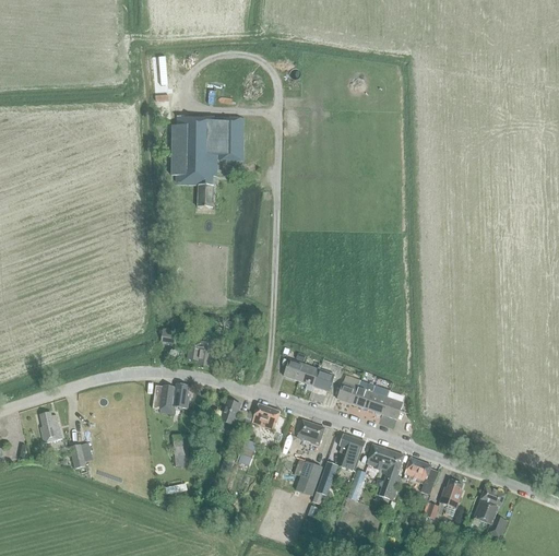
[(171,128),(171,174),(176,174),(176,184),(198,184),(198,206),(212,206),(213,185),(216,182),(216,179),(213,177),(213,175),(217,175),(217,158),(244,158),(244,115),(177,114),(176,123),(171,123),(171,128)]
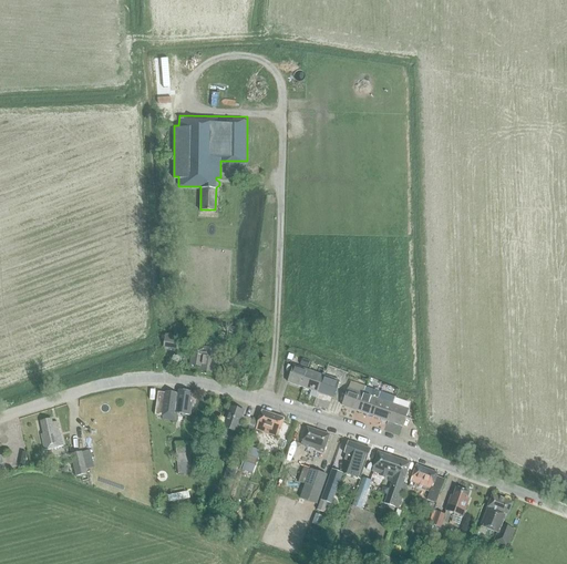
[(163,345),(177,347),(179,335),(165,331),(163,345)]
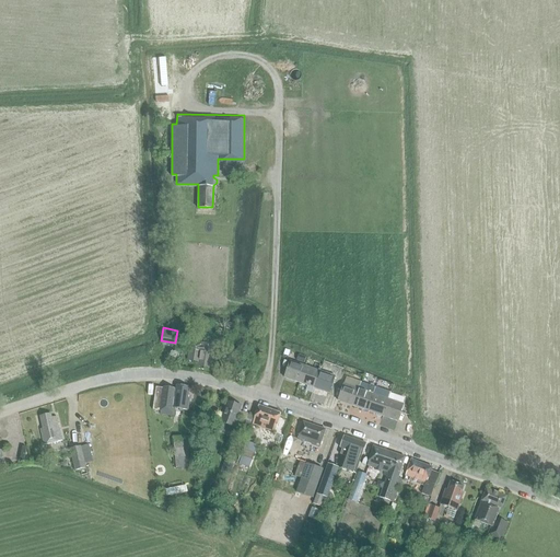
[(198,359),(197,366),(210,368),(212,356),(216,356),(217,349),(213,348),(214,343),(201,340),(201,339),(197,338),(198,334),(191,333),(187,358),(198,359)]
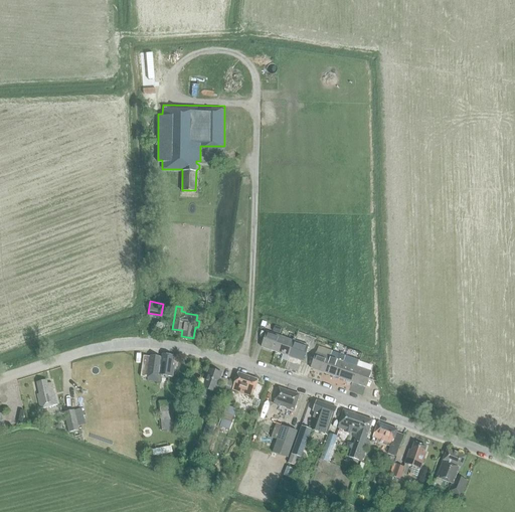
[(261,345),(275,349),(280,334),(267,329),(261,345)]
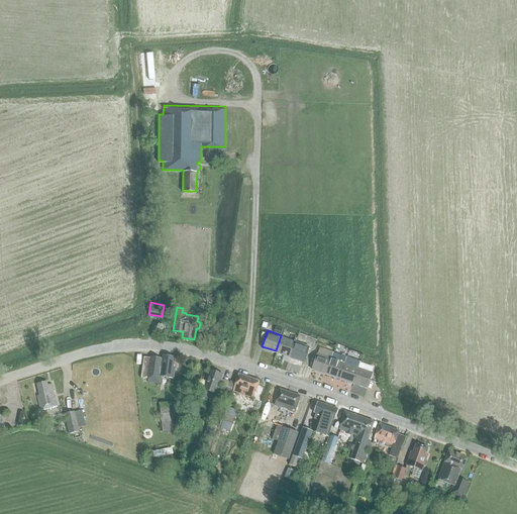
[(276,350),(290,355),(295,340),(281,335),(276,350)]
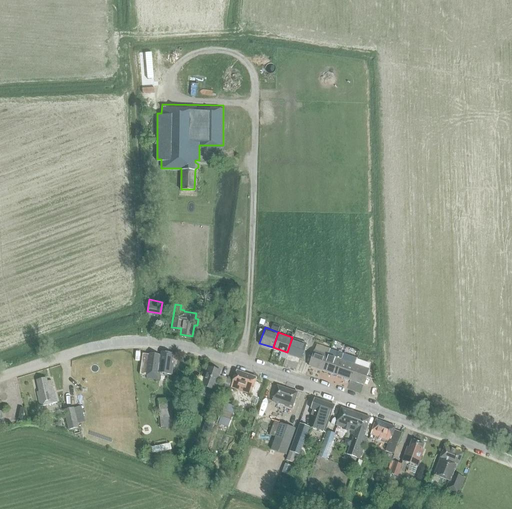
[(300,357),(305,342),(292,337),(287,352),(300,357)]
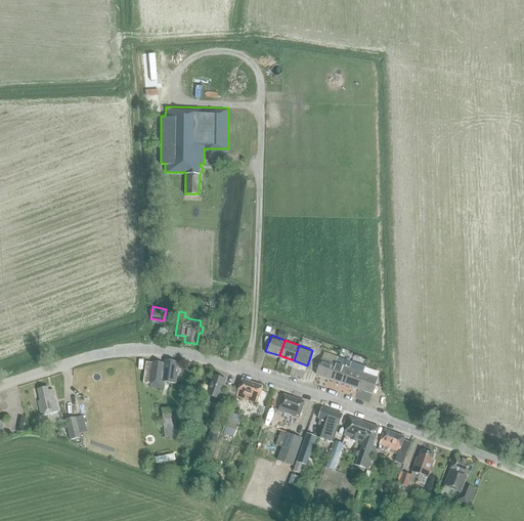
[(315,373),(330,377),(335,361),(321,357),(315,373)]
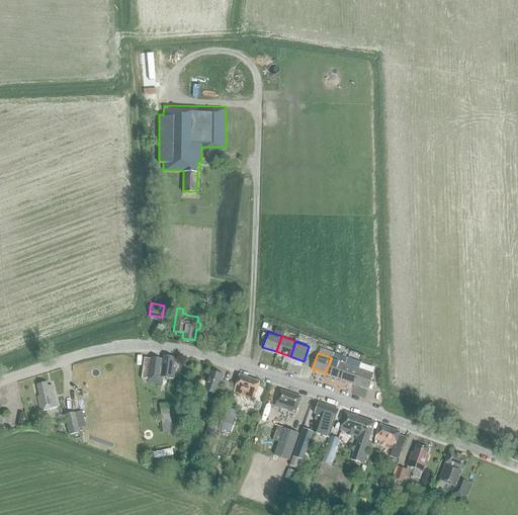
[(326,372),(340,377),(345,362),(347,356),(341,353),(338,360),(331,357),(326,372)]
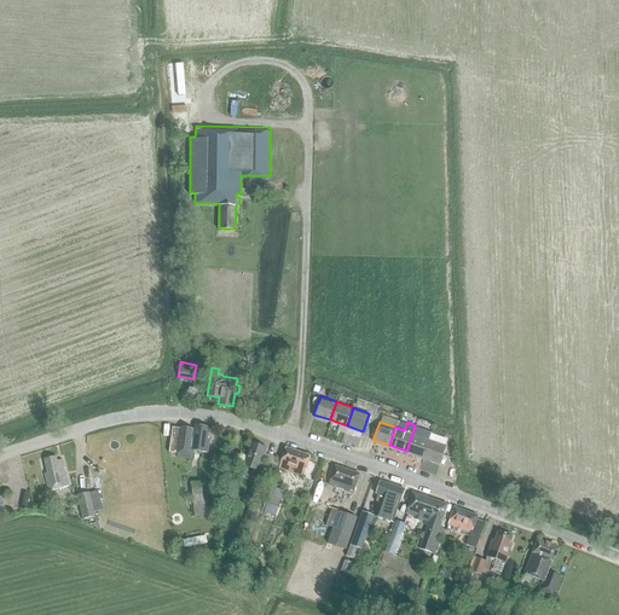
[(180,425),(172,424),(168,450),(177,451),(177,454),(201,458),(202,448),(207,450),(209,436),(207,436),(208,425),(195,423),(195,427),(192,427),(180,425)]
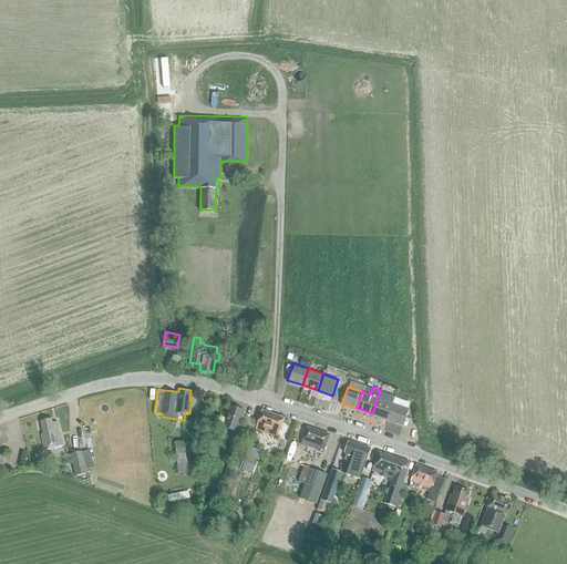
[(387,419),(392,401),(378,397),(372,413),(387,419)]
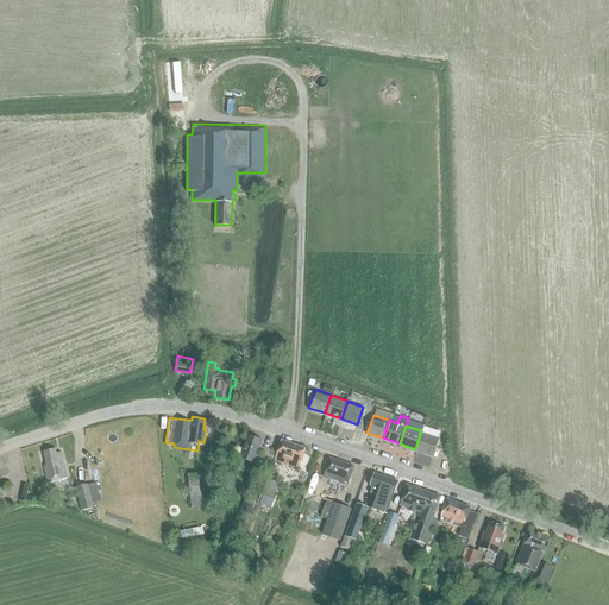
[(415,449),(432,454),(438,436),(437,436),(438,430),(424,426),(421,430),(415,449)]
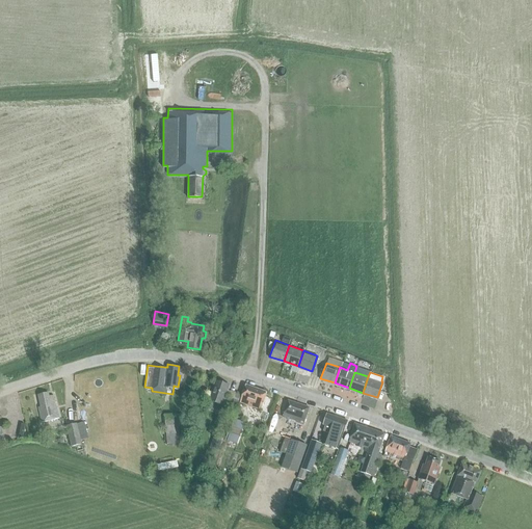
[(209,399),(207,405),(218,410),(221,403),(229,384),(216,378),(209,399)]
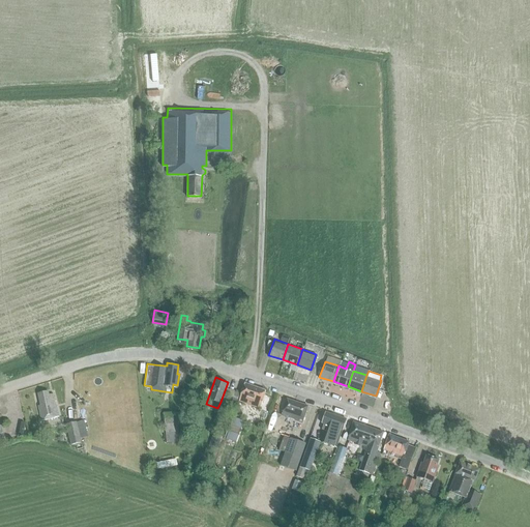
[(238,399),(259,406),(265,388),(244,381),(238,399)]
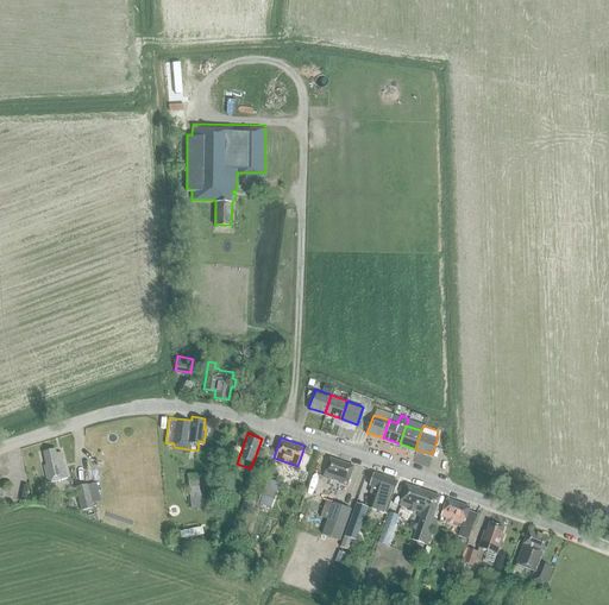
[(257,452),(267,454),(268,453),(269,447),(261,443),(257,452)]
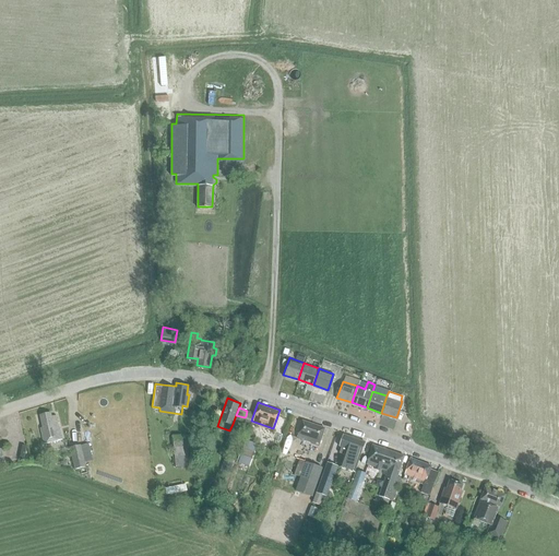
[(39,426),(44,441),(61,437),(56,413),(51,414),(50,411),(39,413),(43,425),(39,426)]
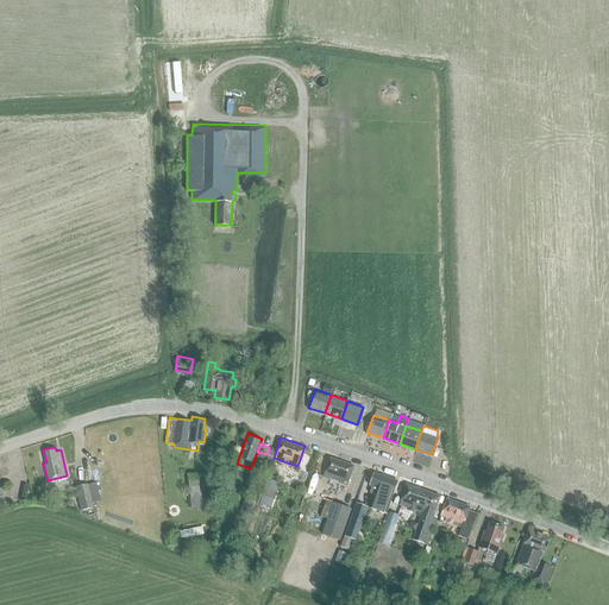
[(316,493),(319,493),(327,497),(340,500),(345,486),(337,484),(338,479),(347,483),(353,464),(330,455),(322,474),(316,493)]
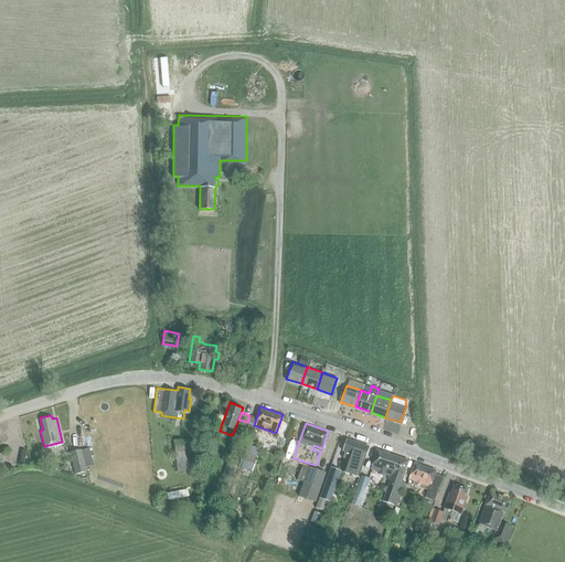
[(369,445),(347,437),(343,448),(350,452),(343,469),(358,475),(369,445)]
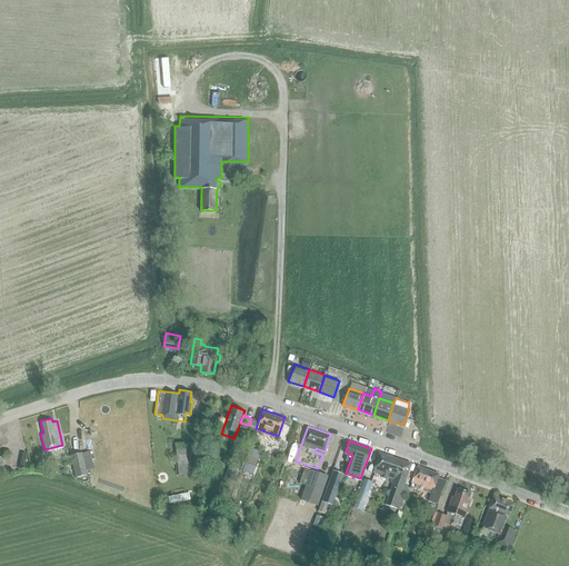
[(191,472),(189,442),(175,443),(178,474),(191,472)]
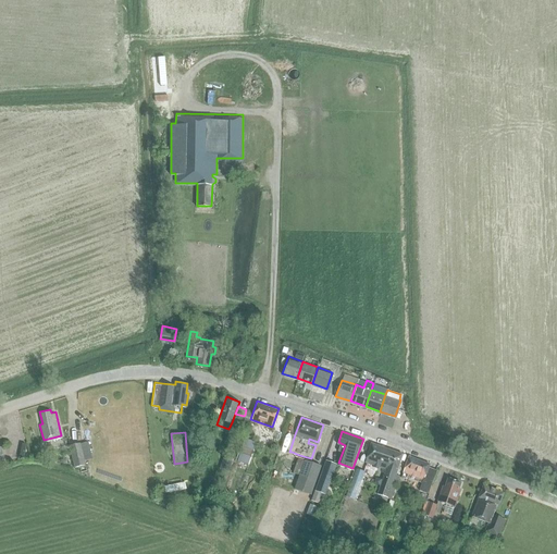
[(252,448),(256,440),(245,436),(242,444),(252,448)]
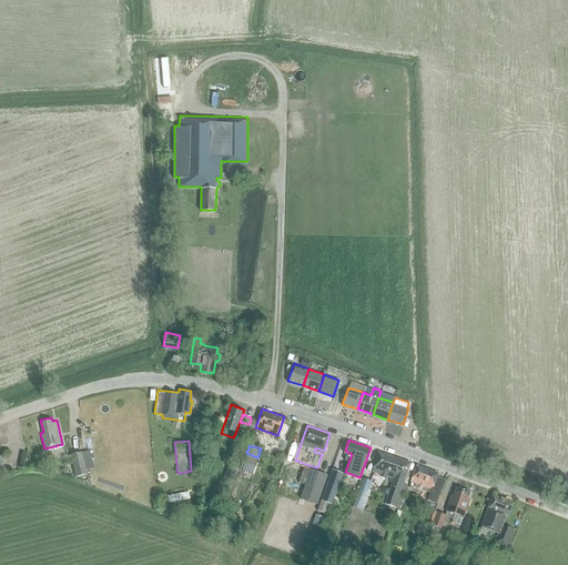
[(75,475),(75,476),(87,474),(87,472),(81,450),(70,453),(75,475)]
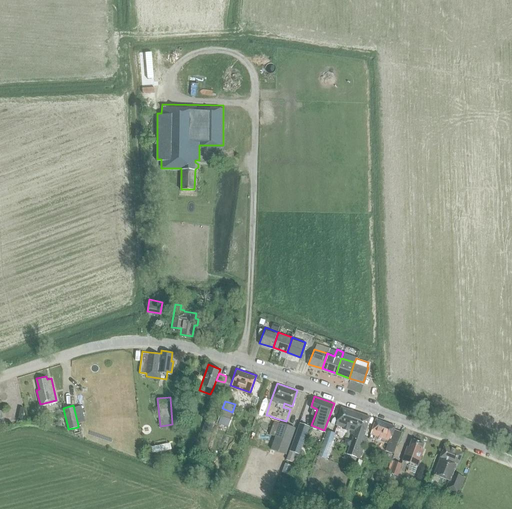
[(352,437),(359,439),(354,453),(360,455),(367,435),(363,434),(369,415),(341,406),(335,423),(354,429),(352,437)]
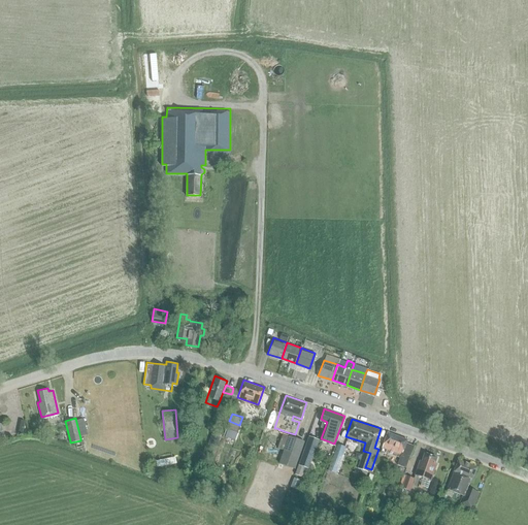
[(235,438),(237,430),(227,427),(225,435),(235,438)]
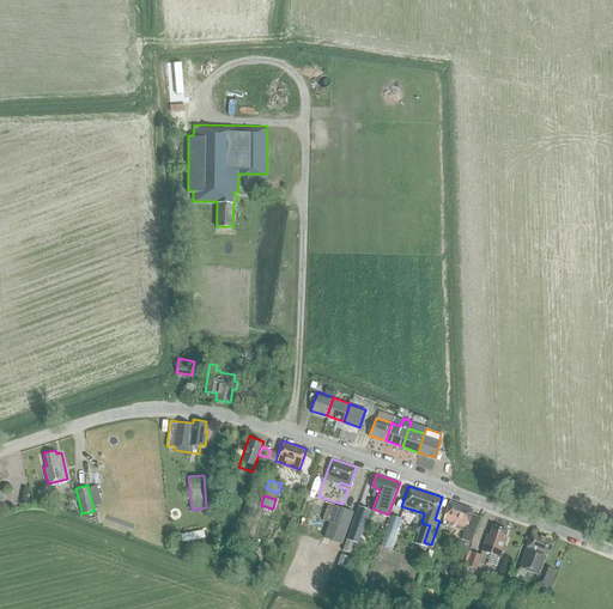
[(249,516),(254,504),(246,500),(241,512),(249,516)]
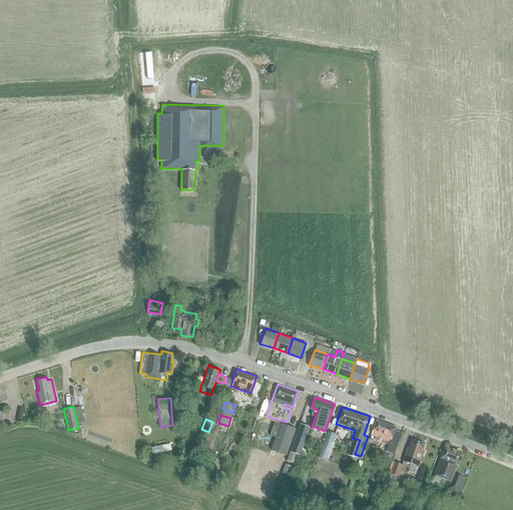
[(391,438),(395,426),(377,419),(371,433),(389,440),(386,449),(394,452),(398,441),(391,438)]
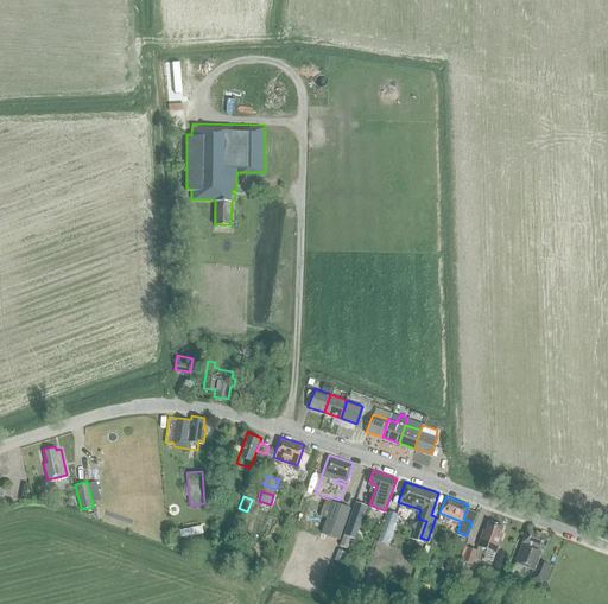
[(349,506),(331,500),(321,531),(339,536),(349,506)]
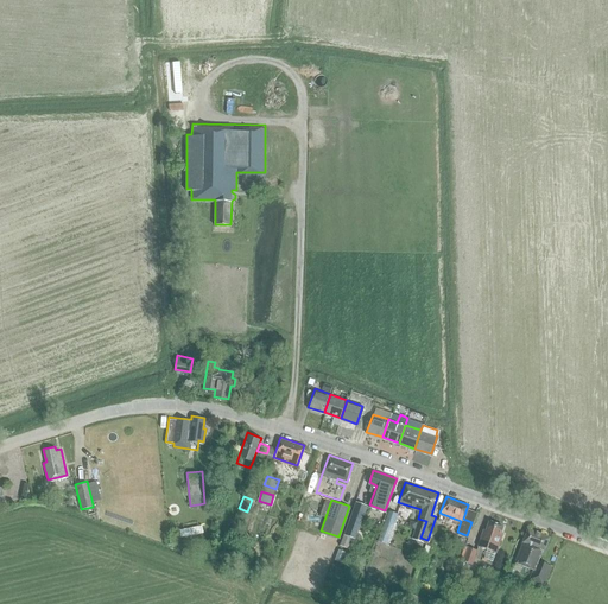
[(356,500),(344,534),(355,538),(367,503),(356,500)]
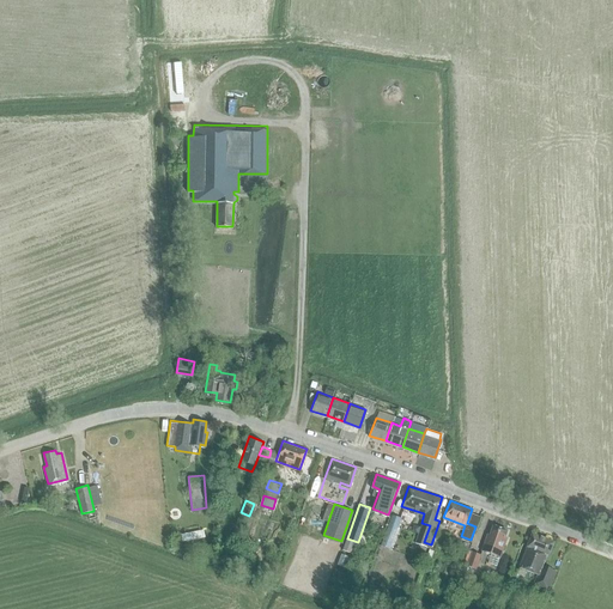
[(401,517),(393,513),(381,543),(389,546),(401,517)]
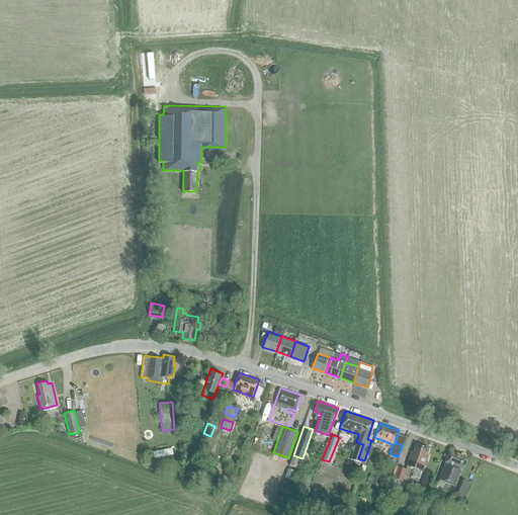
[(407,463),(422,469),(428,453),(426,452),(428,447),(417,442),(412,455),(410,455),(407,463)]
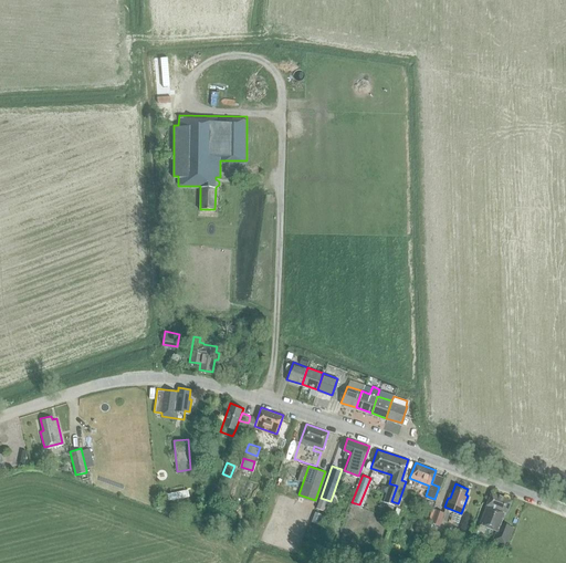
[(170,498),(191,493),(190,487),(169,491),(170,498)]
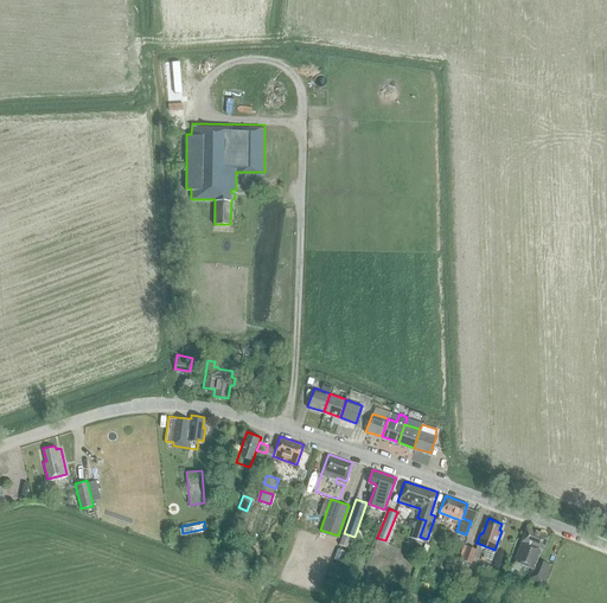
[(528,576),(542,582),(550,563),(537,558),(541,546),(543,547),(548,534),(526,526),(513,559),(531,566),(528,576)]
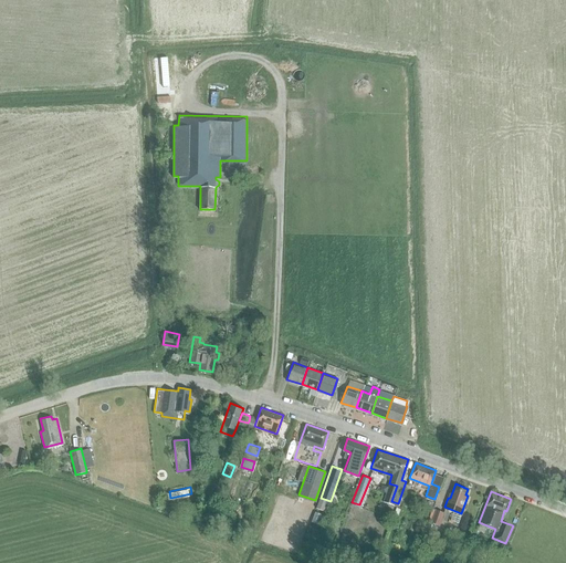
[(428,520),(439,524),(444,511),(432,507),(428,520)]
